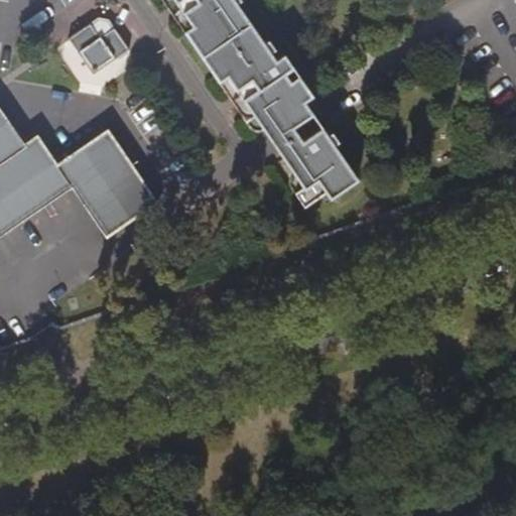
[(173,0),(174,1),(182,13),(190,26),(182,30),(217,81),(225,76),(234,90),(242,99),(252,114),(262,129),(306,100),(310,97),(283,55),(277,59),(272,51),(275,49),(269,39),(265,42),(237,1),(239,0),(173,0)]
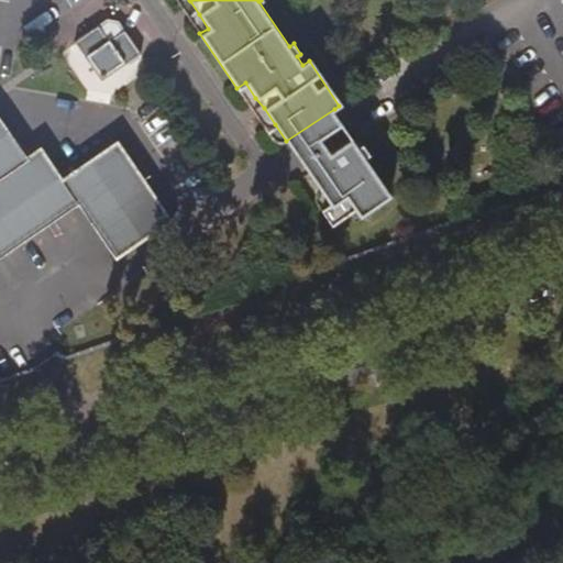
[(181,8),(189,20),(199,14),(190,1),(181,8)]
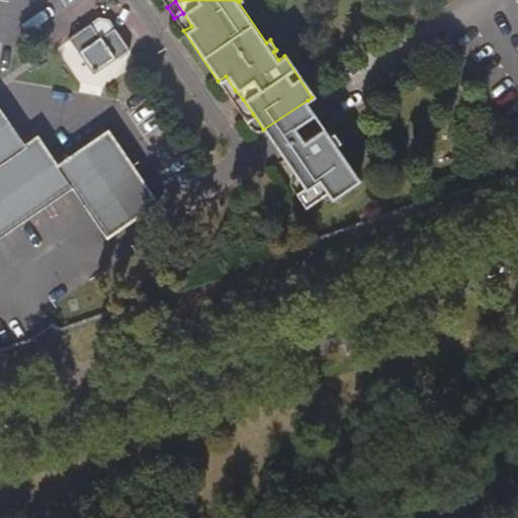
[(174,18),(183,30),(191,26),(183,13),(174,18)]
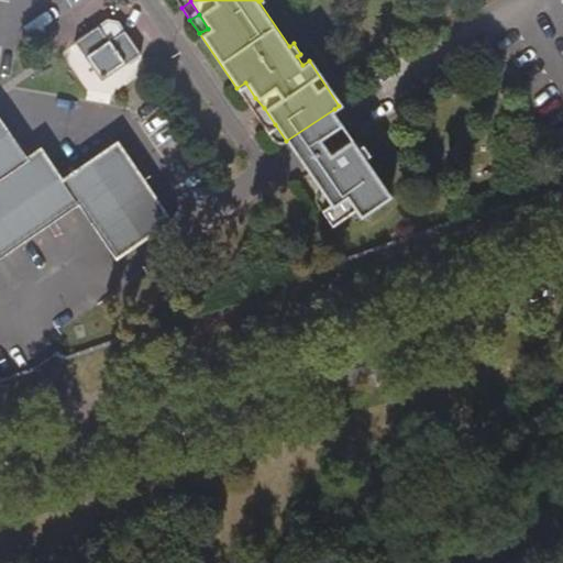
[(105,19),(73,41),(99,80),(140,53),(119,21),(105,19)]
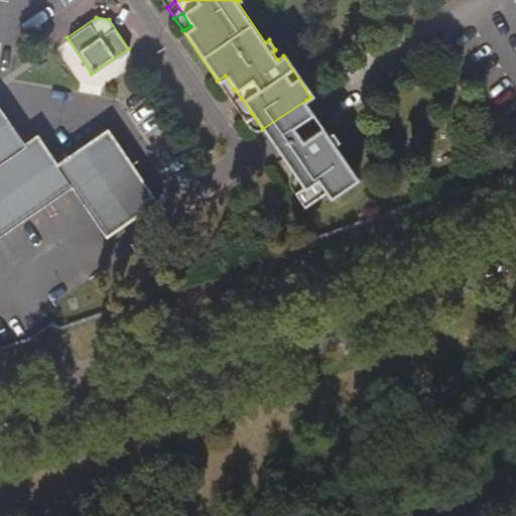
[(217,81),(226,95),(234,90),(225,76),(217,81)]
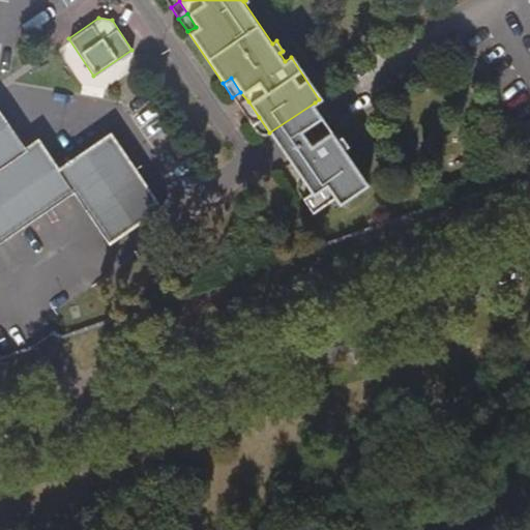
[(232,97),(239,108),(248,101),(240,92),(232,97)]
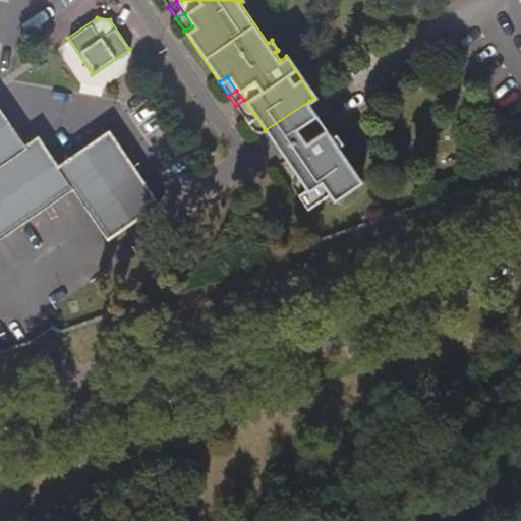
[(244,100),(235,106),(245,121),(254,115),(244,100)]
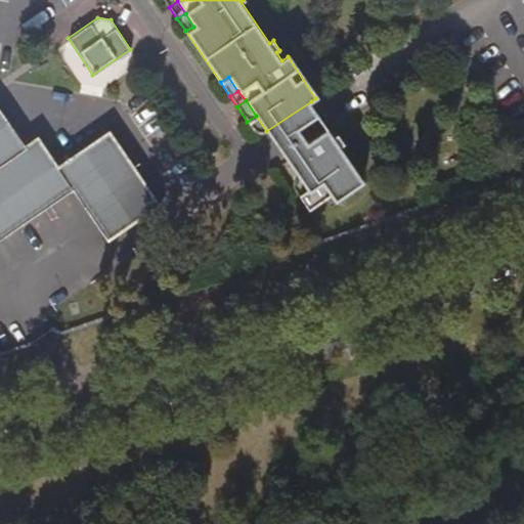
[(328,127),(311,101),(266,131),(280,153),(284,158),(328,127)]
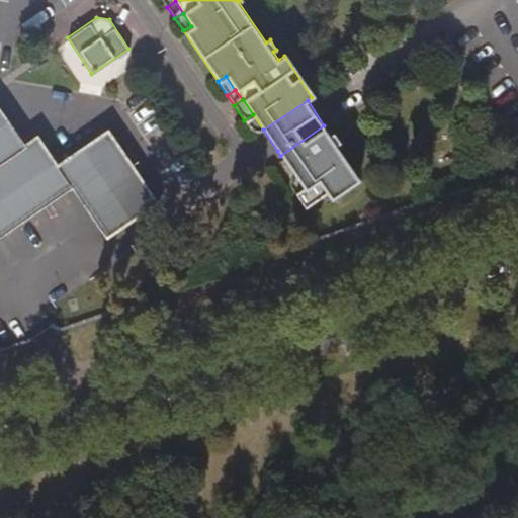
[(0,109),(0,236),(70,188),(105,239),(157,203),(106,128),(55,164),(34,136),(22,144),(0,109)]
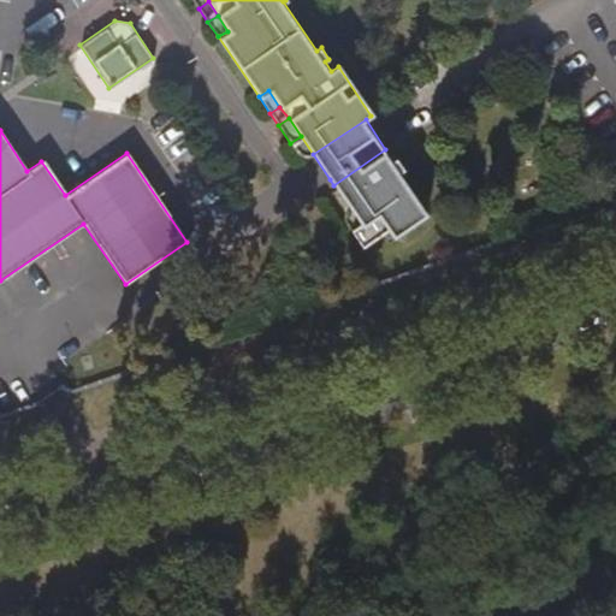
[(385,149),(333,185),(360,223),(351,229),(362,246),(386,227),(394,235),(427,212),(400,172),(404,169),(397,157),(392,160),(385,149)]
